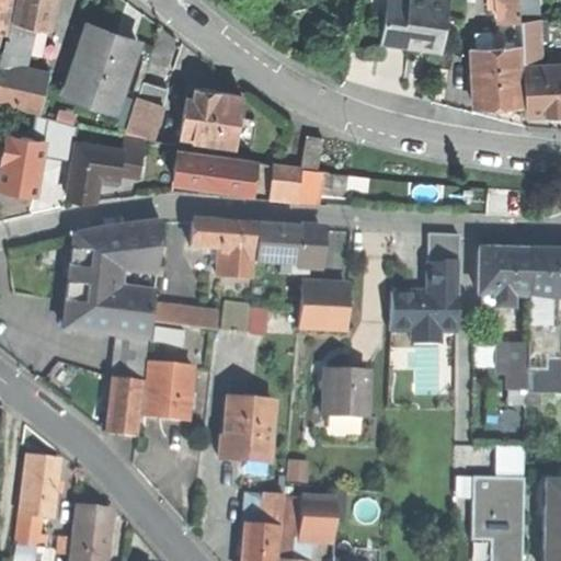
[(33,24),(48,27),(53,0),(19,0),(15,20),(33,24)]
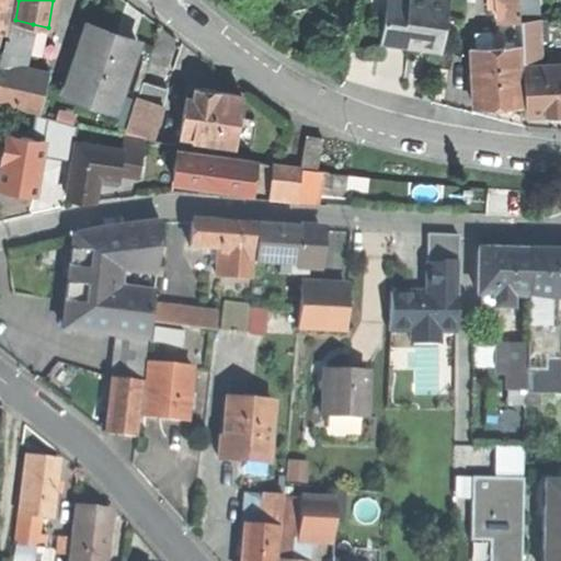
[(416,43),(443,46),(448,0),(387,0),(382,38),(416,43)]
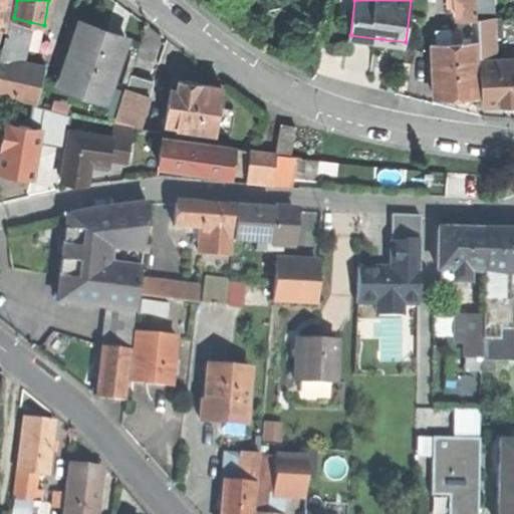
[(456,0),(457,19),(477,18),(476,0),(456,0)]
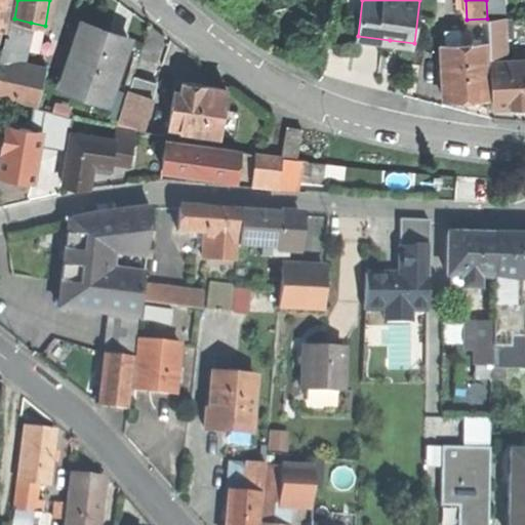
[(501,0),(486,0),(487,18),(502,17),(501,0)]
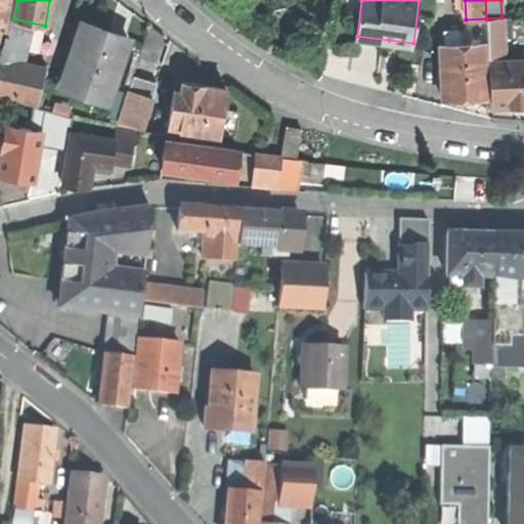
[(23,64),(31,23),(14,18),(9,17),(1,57),(23,64)]
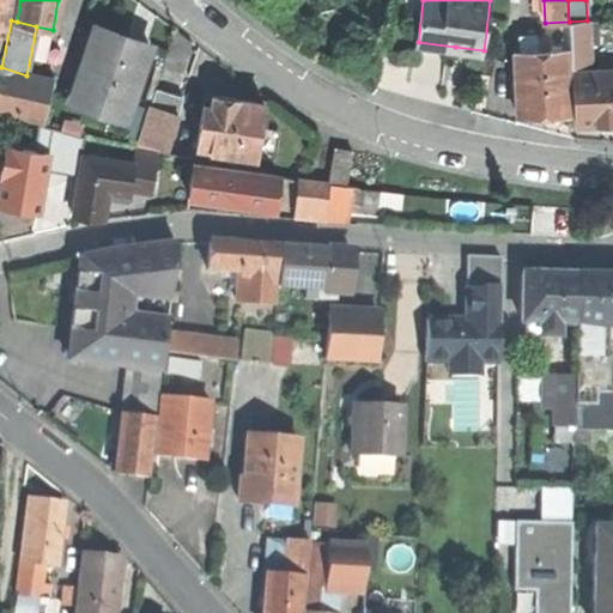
[(569,22),(571,71),(589,70),(588,44),(587,20),(569,22)]
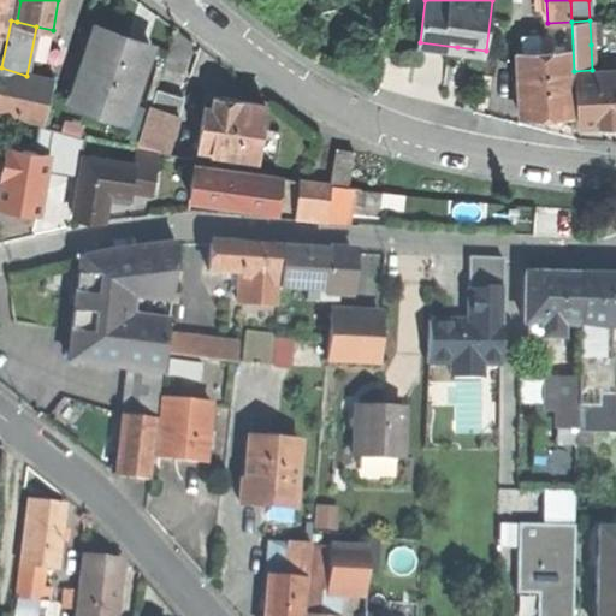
[(599,21),(590,21),(591,45),(600,43),(599,21)]
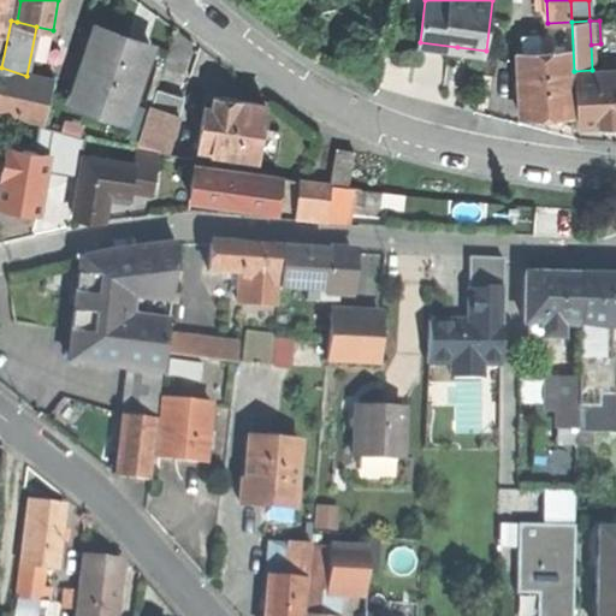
[(72,102),(126,119),(150,45),(123,36),(98,28),(72,102)]
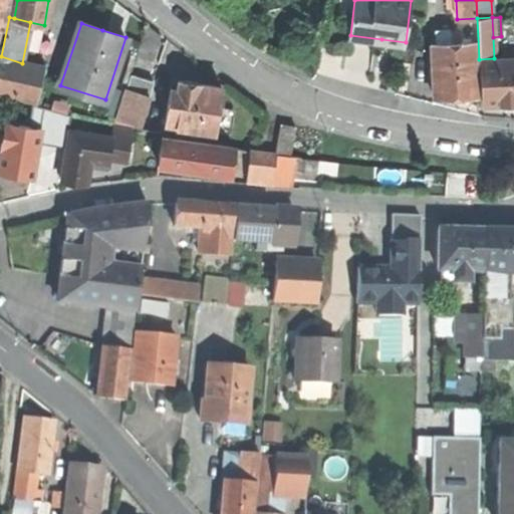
[(135,53),(152,60),(163,32),(146,25),(135,53)]
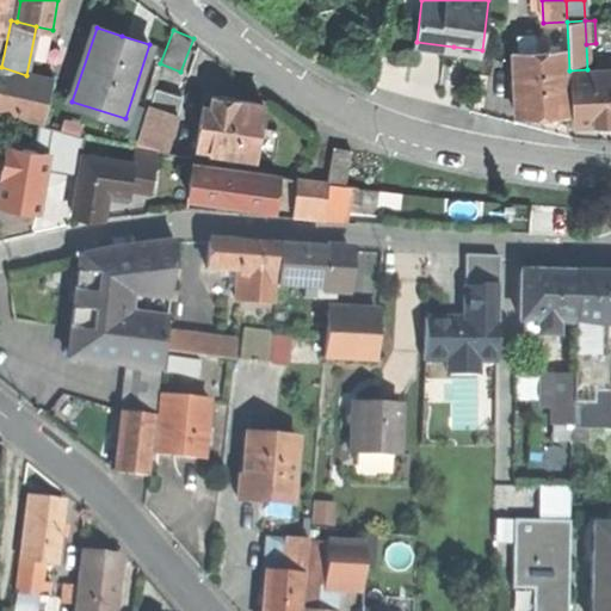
[(545,112),(568,111),(565,49),(537,50),(536,34),(518,34),(519,50),(513,51),(517,113),(545,112)]
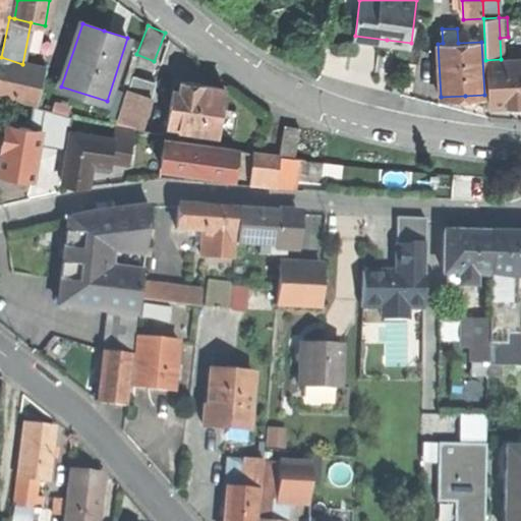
[(45,71),(22,64),(1,57),(0,61),(0,94),(34,105),(45,71)]
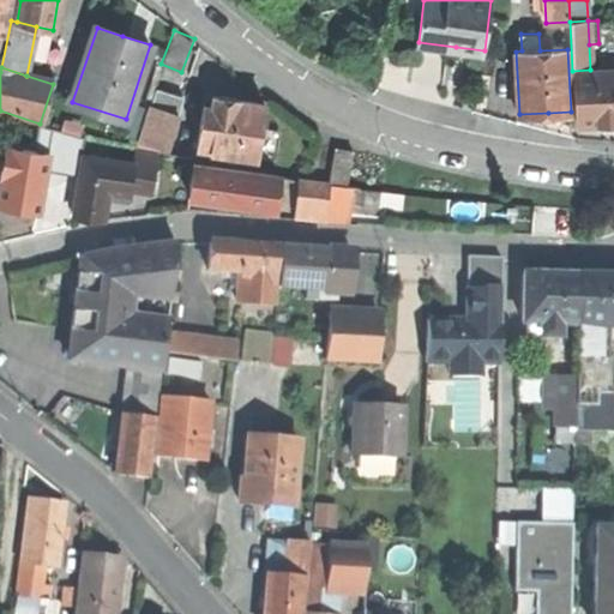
[(609,121),(613,121),(613,68),(590,70),(572,71),(575,122),(609,121)]
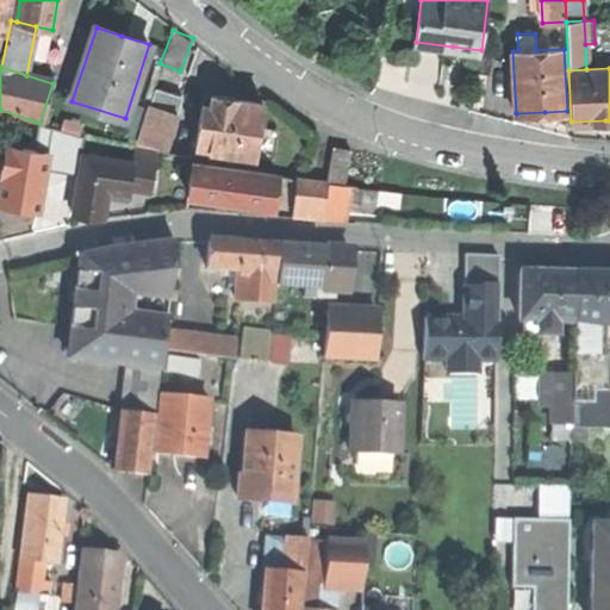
[(197,149),(256,156),(263,103),(241,99),(212,95),(211,103),(203,101),(197,149)]
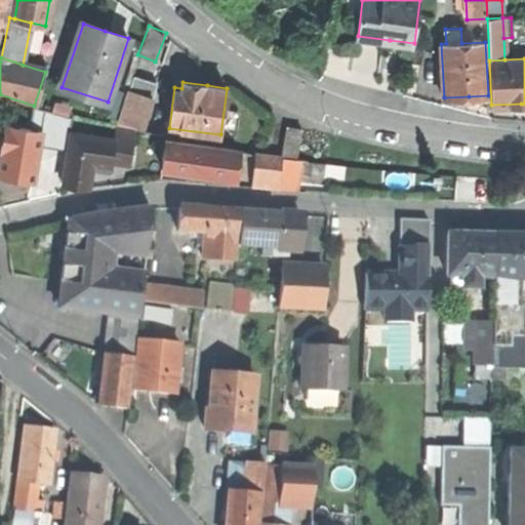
[(123,119),(148,126),(155,102),(130,94),(123,119)]
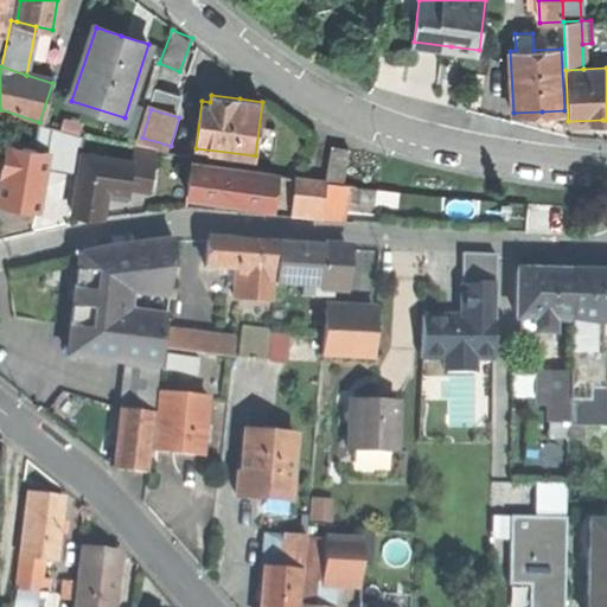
[(64,119),(62,129),(80,134),(83,125),(64,119)]
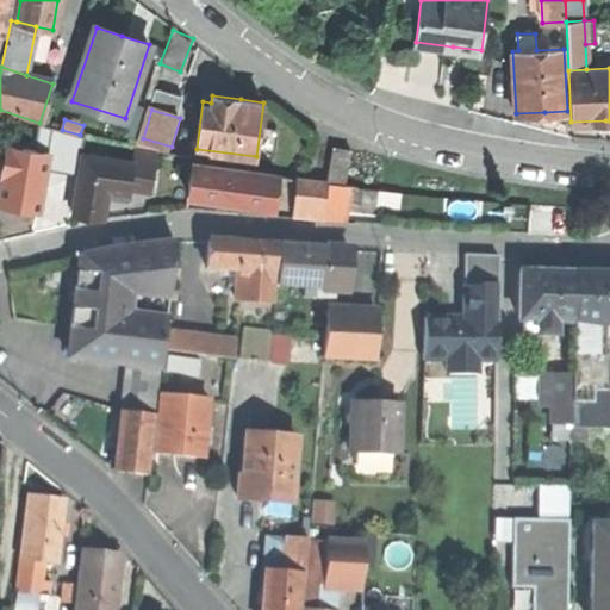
[(332,148),(329,182),(347,185),(350,149),(332,148)]
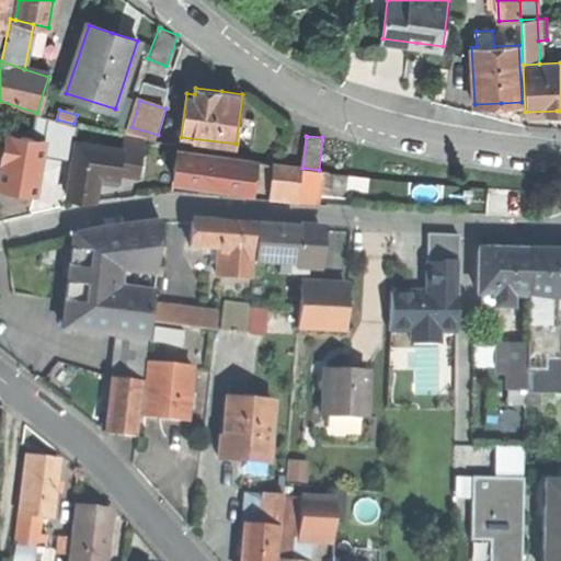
[(103,146),(76,141),(68,197),(95,202),(99,180),(100,172),(103,146)]
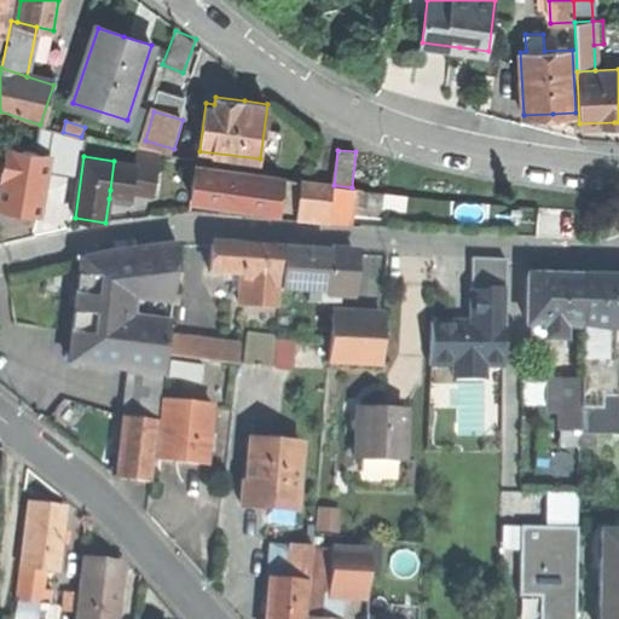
[(136,163),(114,161),(110,190),(132,194),(133,187),(136,163)]
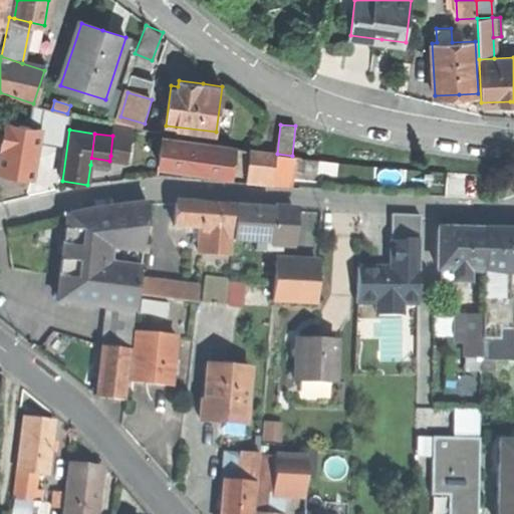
[(131,139),(112,136),(110,156),(127,158),(131,139)]
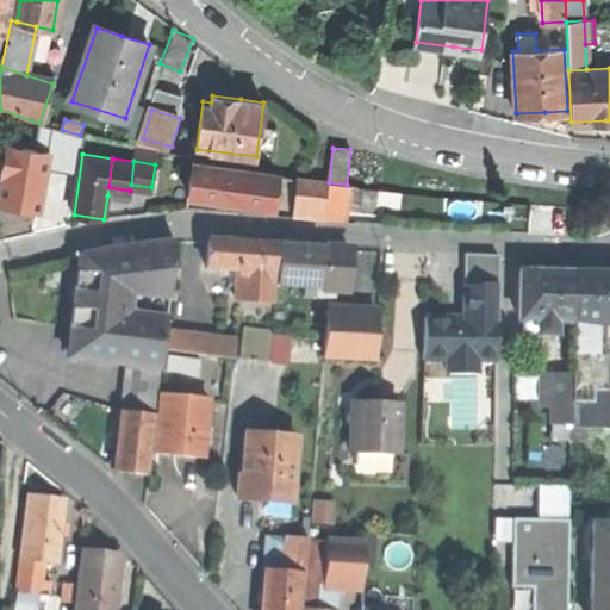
[(236,200),(275,205),(279,175),(192,165),(188,195),(236,200)]
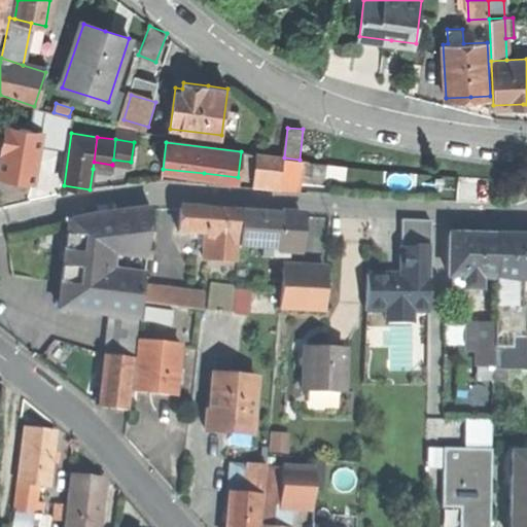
[(255,187),(301,191),(304,160),(300,160),(284,157),(258,155),(255,187)]
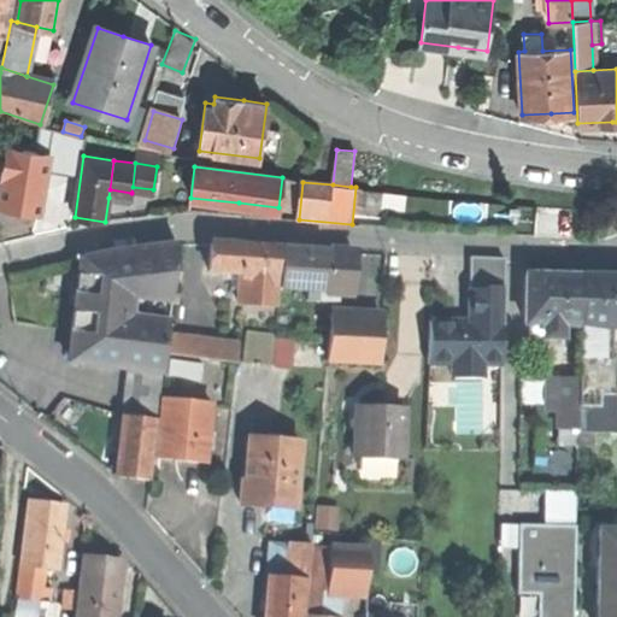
[(0,217),(0,240),(23,235),(31,187),(6,183),(0,217)]
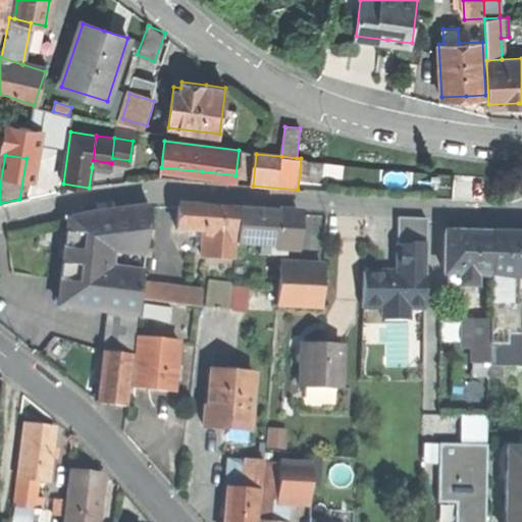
[(110,170),(111,163),(93,160),(92,167),(100,168),(110,170)]
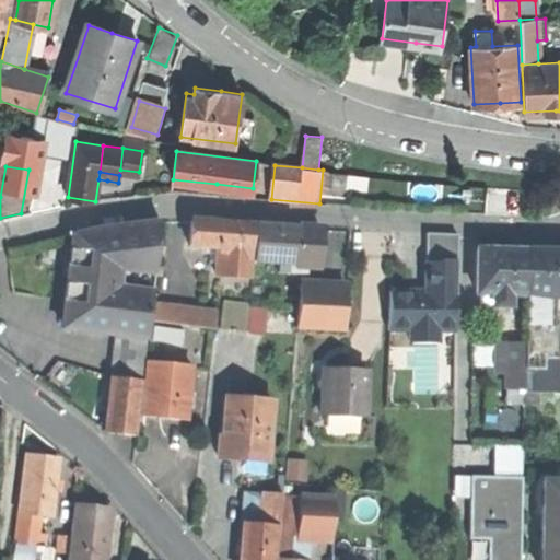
[(190,245),(219,245),(221,220),(191,221),(190,245)]
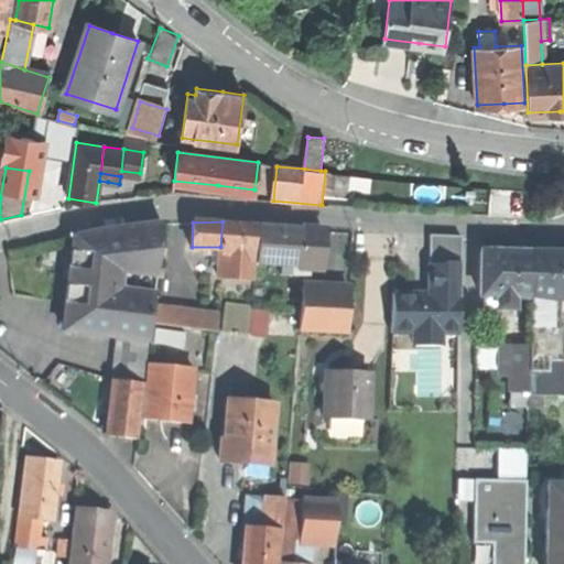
[(251,279),(255,224),(238,223),(223,221),(220,247),(219,277),(251,279)]
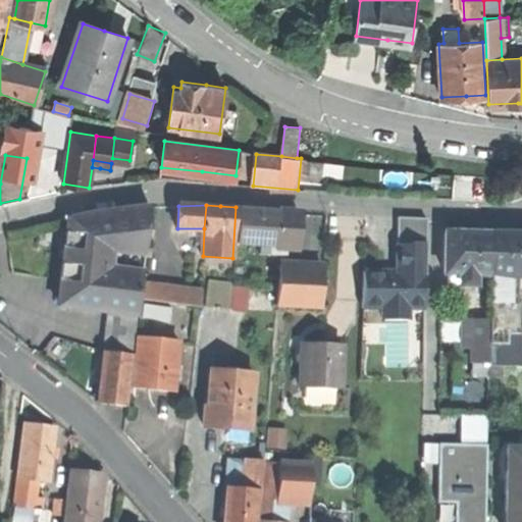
[(111,310),(138,313),(139,300),(141,284),(151,206),(93,214),(68,219),(59,305),(89,308),(111,310)]
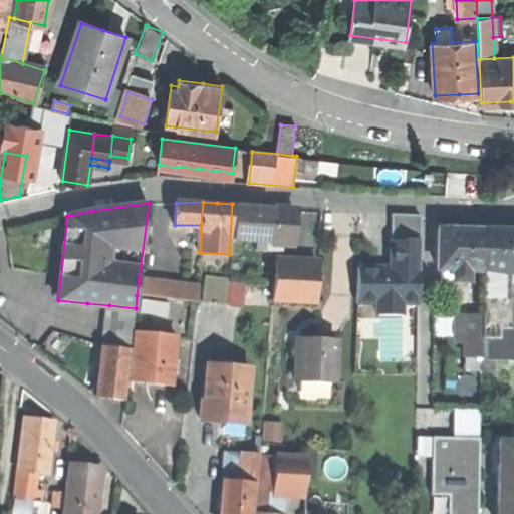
[(233,241),(293,244),(295,209),(266,208),(234,206),(233,241)]
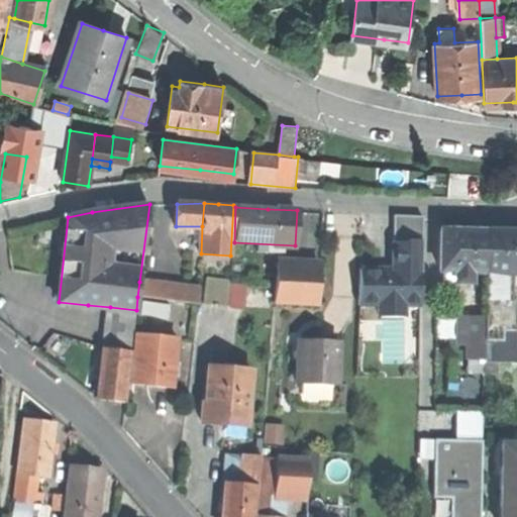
[(440,230),(440,270),(454,270),(472,270),(486,271),(486,230),(462,230),(440,230)]
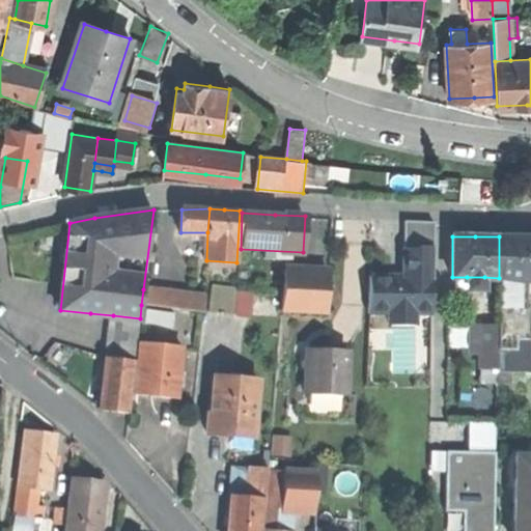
[(530,236),(524,238),(499,236),(499,278),(523,278),(530,278),(530,236)]
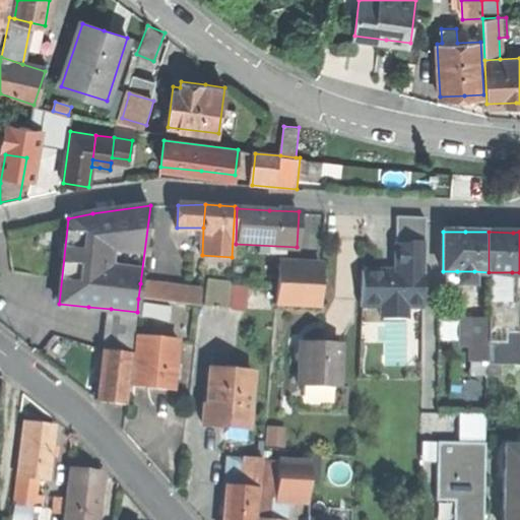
[(425,244),(395,243),(395,269),(380,269),(360,269),(359,305),(423,306),(425,244)]
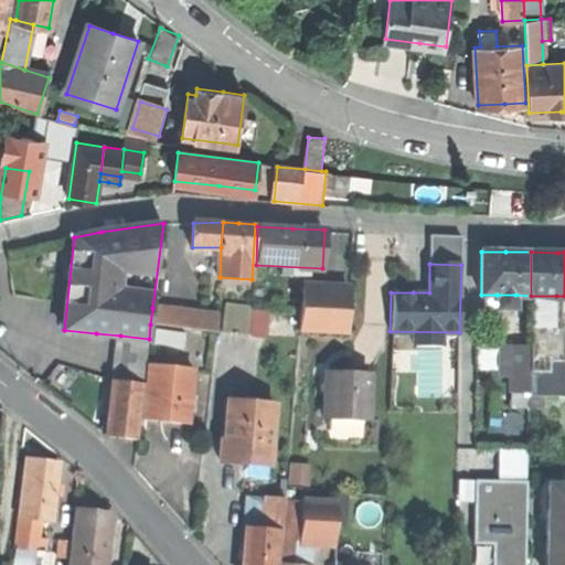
[(300,329),(349,331),(351,289),(302,286),(300,329)]
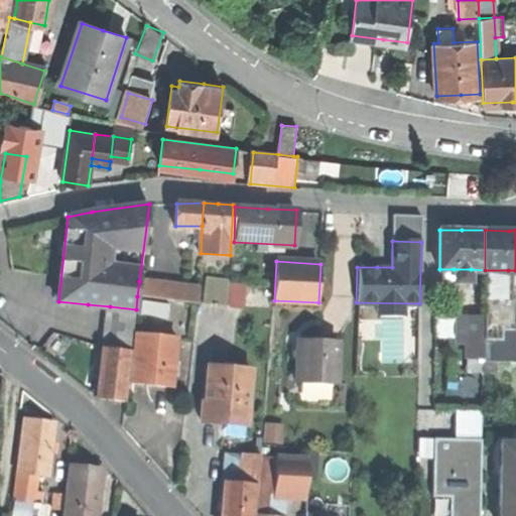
[(471,280),(471,269),(454,269),(454,280),(471,280)]
